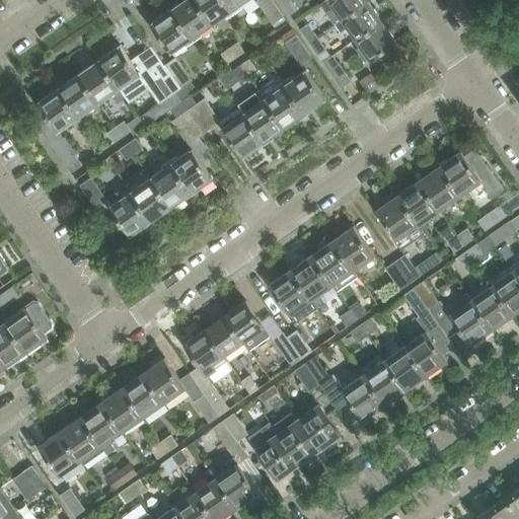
[(192,40),(212,25),(194,0),(184,0),(171,10),(192,40)]
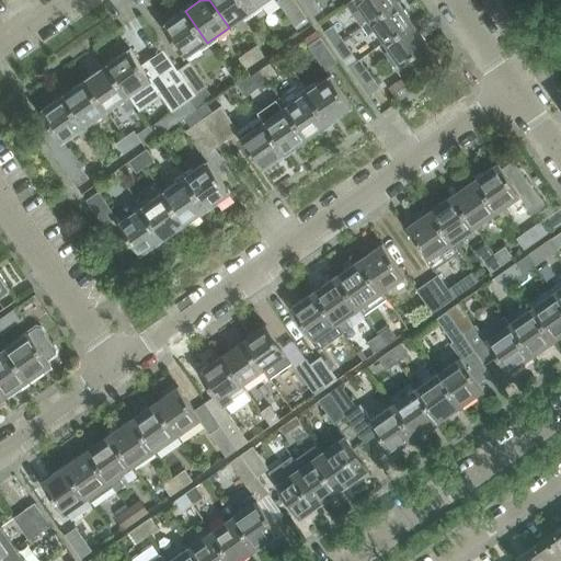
[(209,0),(229,27),(251,11),(243,0),(209,0)]
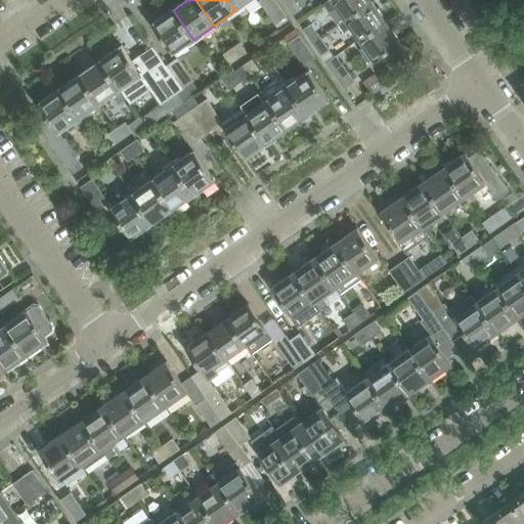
[(227,0),(234,10),(250,0),(227,0)]
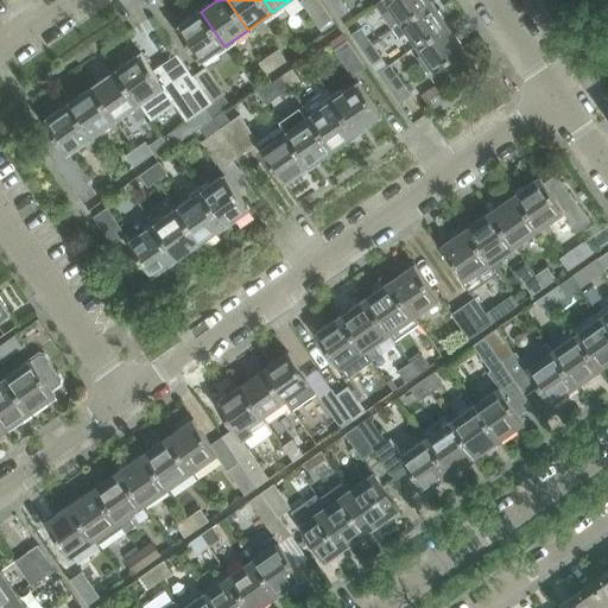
[(331,20),(317,0),(302,0),(301,2),(320,30),(331,20)]
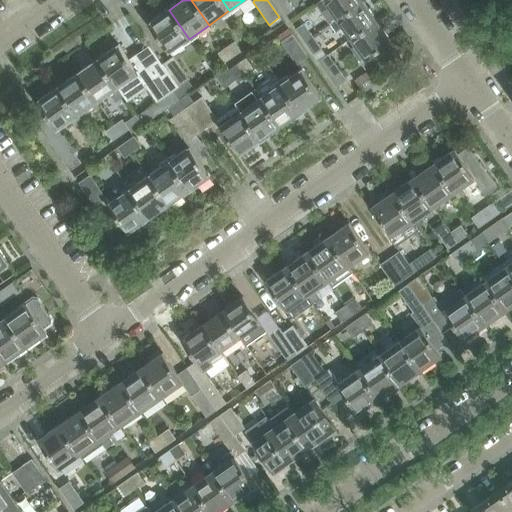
[(286,0),(280,0),(277,3),(285,15),(293,9),(286,0)]
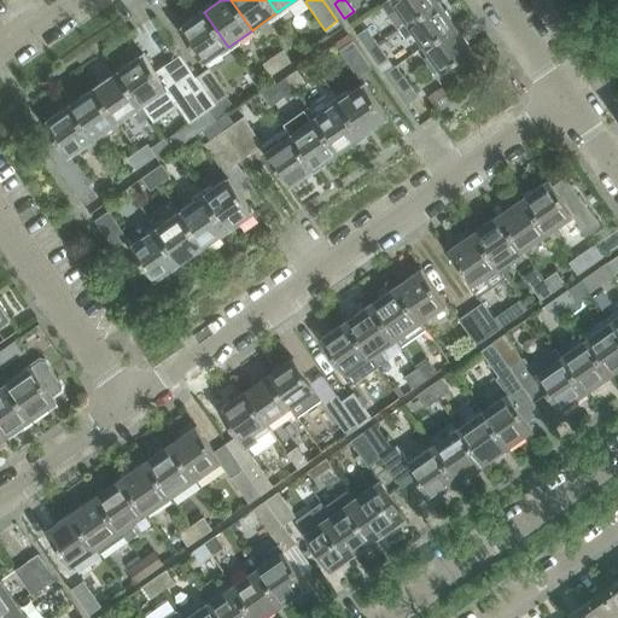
[(436,0),(390,0),(384,5),(394,19),(401,15),(406,22),(407,24),(438,3),(436,0)]
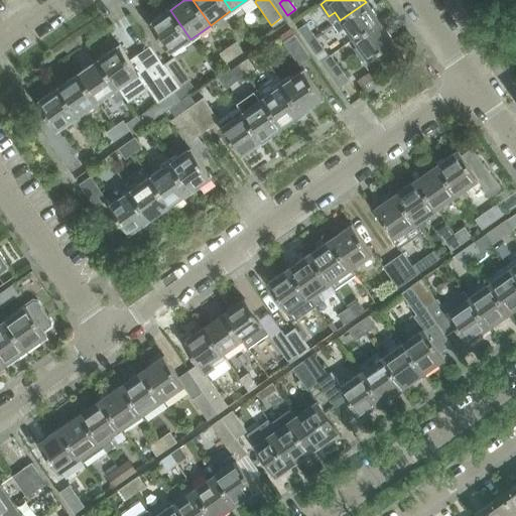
[(354,40),(380,22),(366,2),(340,20),(339,18),(334,21),(340,30),(345,27),(354,40)]
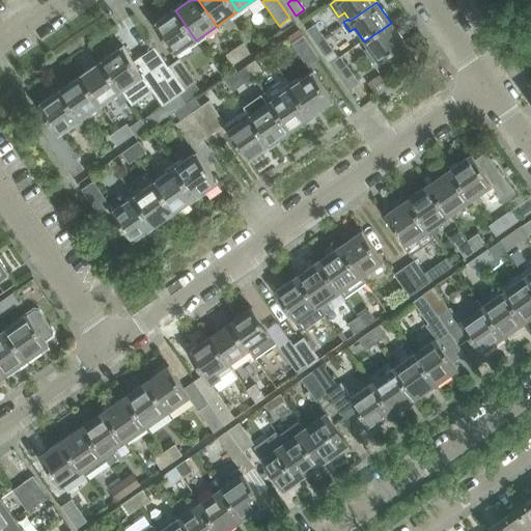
[(174,55),(196,40),(175,10),(154,25),(174,55)]
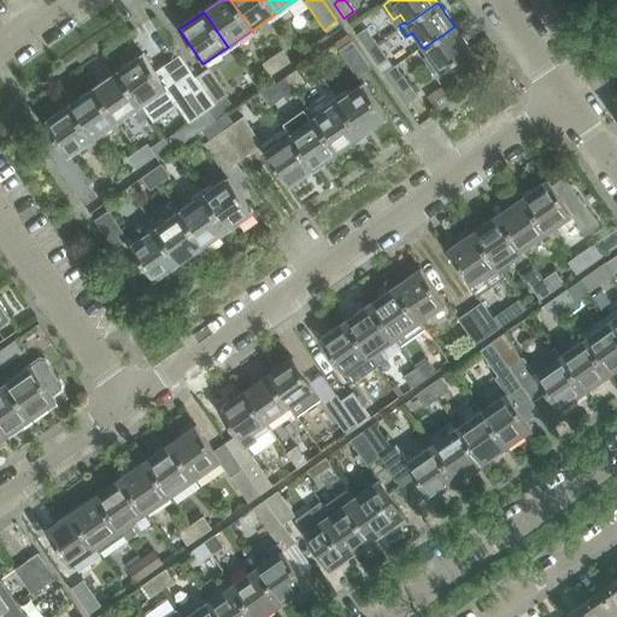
[(454,27),(423,48),(440,72),(471,51),(454,27)]
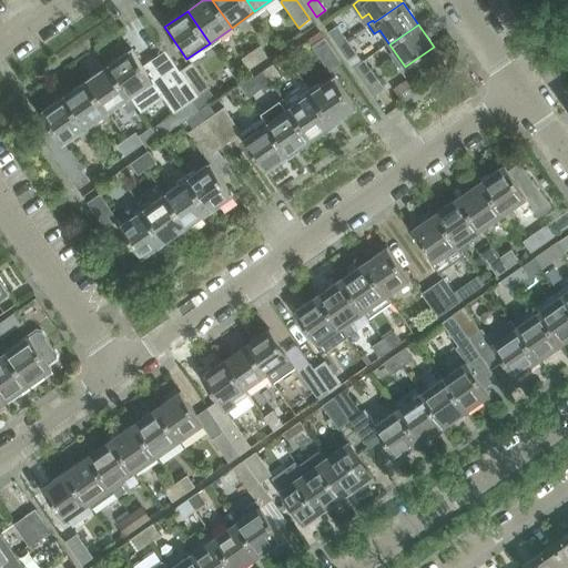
[(337,47),(346,40),(336,26),(327,32),(337,47)]
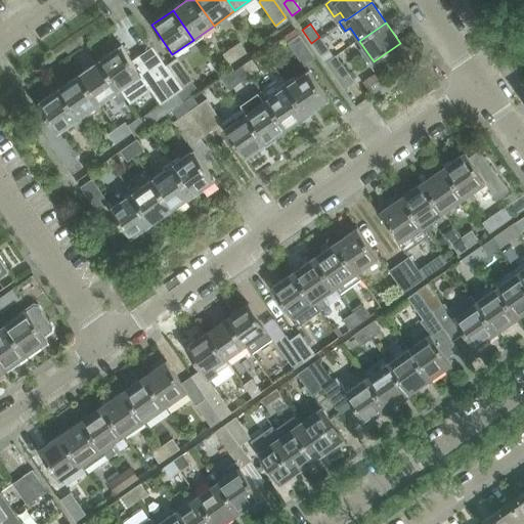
[(314,59),(298,36),(288,43),(304,67),(314,59)]
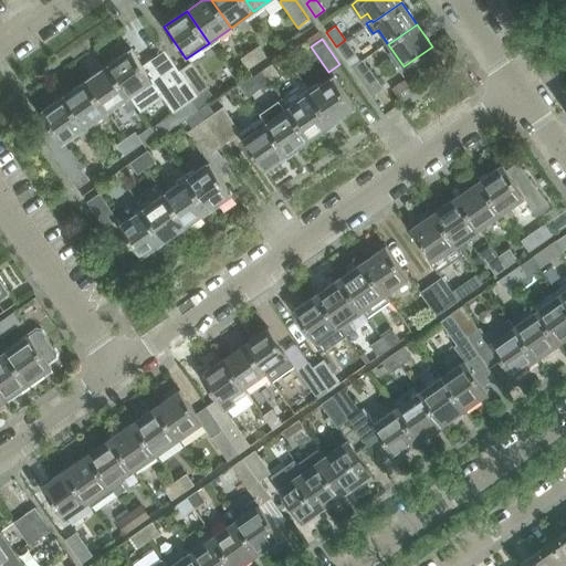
[(345,40),(336,46),(345,61),(355,54),(345,40)]
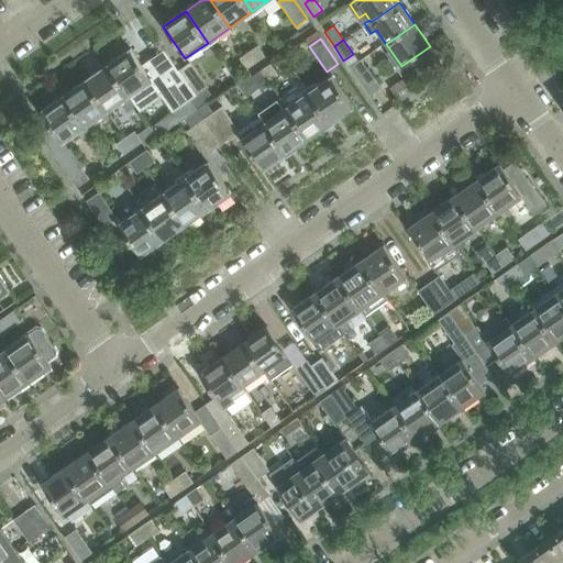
[(247,52),(255,64),(265,56),(257,45),(247,52)]
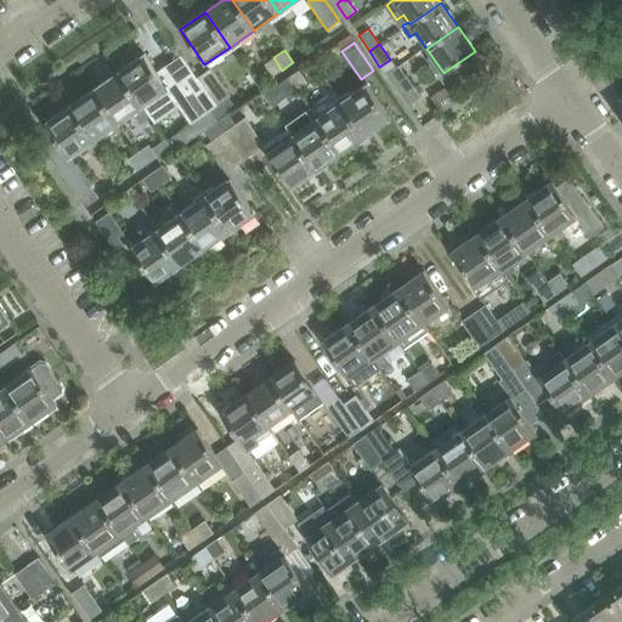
[(118,73),(142,108),(154,124),(179,108),(196,134),(216,120),(213,114),(210,112),(216,107),(197,79),(181,56),(157,73),(143,55),(118,73)]
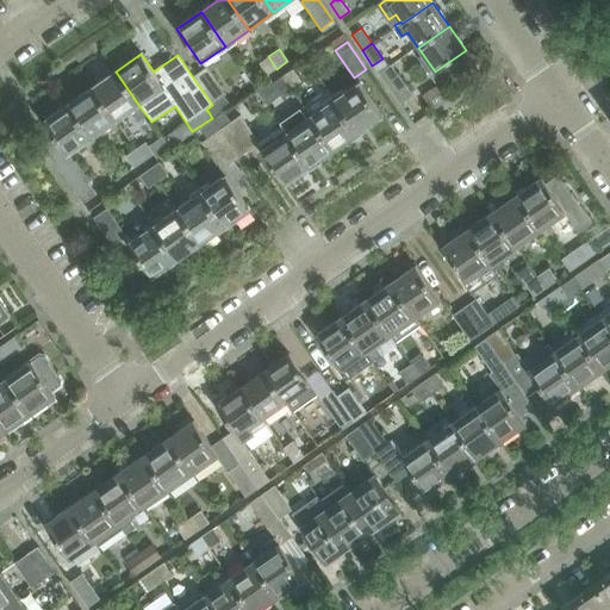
[(268,74),(277,69),(268,56),(260,62),(268,74)]
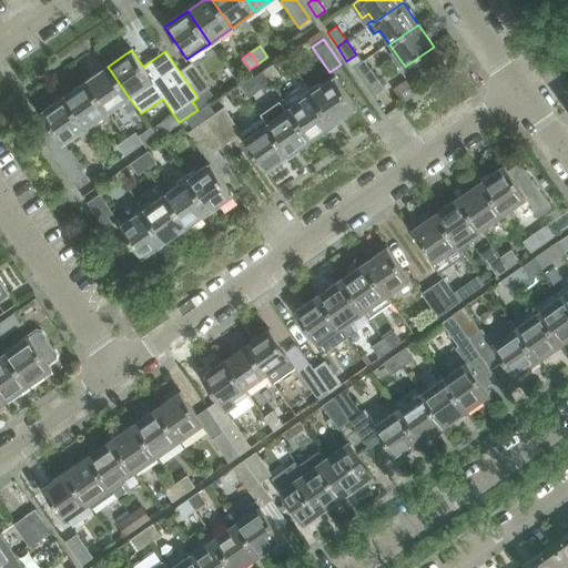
[(363,62),(353,69),(373,98),(383,91),(363,62)]
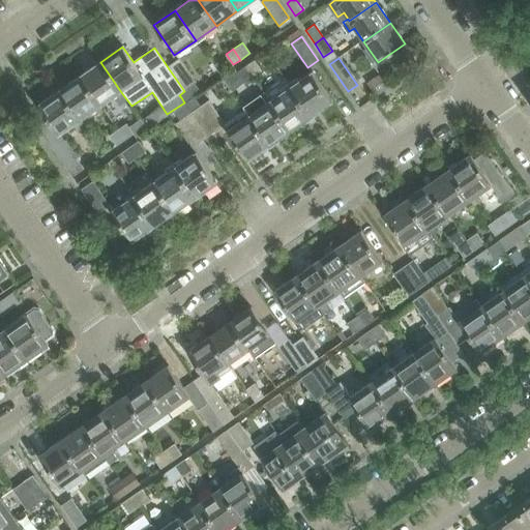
[(189,91),(187,88),(196,83),(190,76),(188,77),(178,60),(168,67),(184,91),(179,95),(181,97),(189,91)]
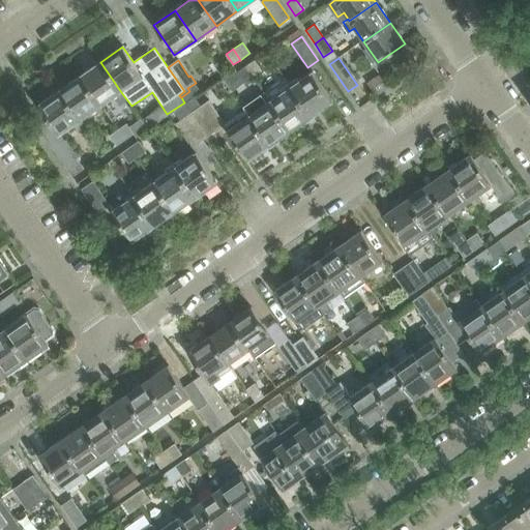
[(244,66),(252,78),(262,70),(255,60),(244,66)]
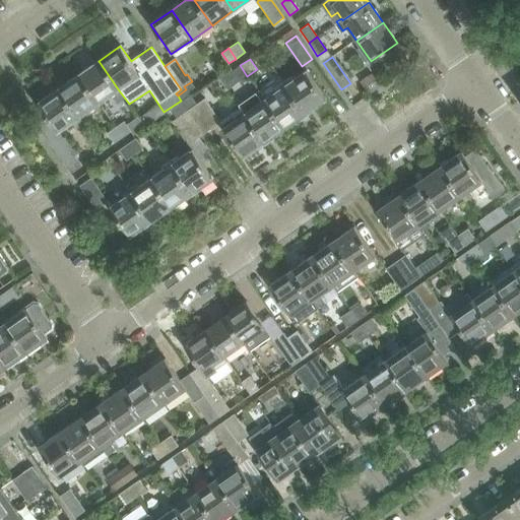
[(99,105),(119,90),(99,61),(78,75),(99,105)]
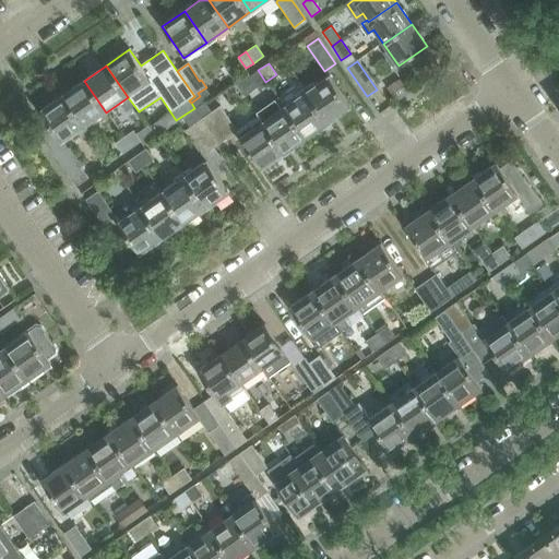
[(259,86),(265,82),(258,70),(250,75),(259,86)]
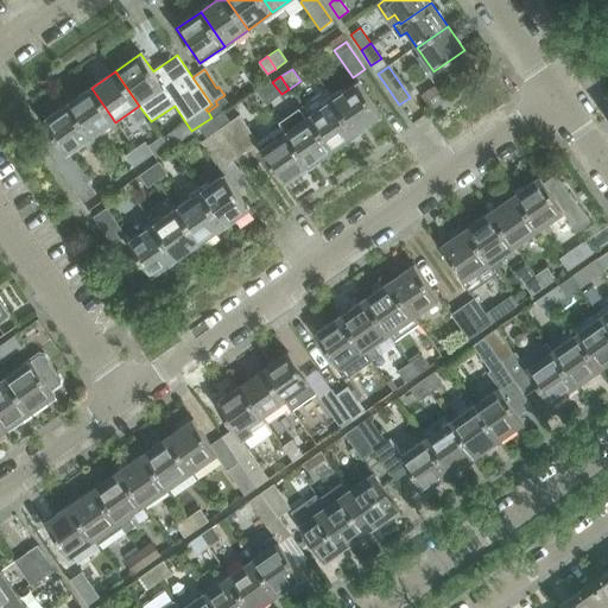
[(333,100),(356,134),(381,116),(358,83),(333,100)]
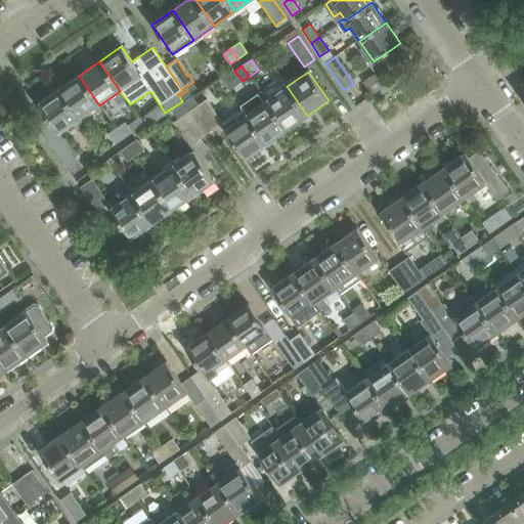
[(79,120),(99,105),(79,76),(58,90),(79,120)]
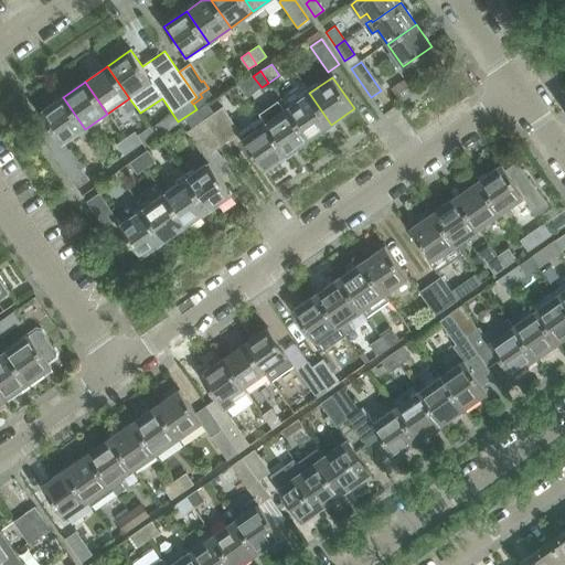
[(331,125),(309,93),(302,83),(280,99),(287,109),(309,140),(331,125)]
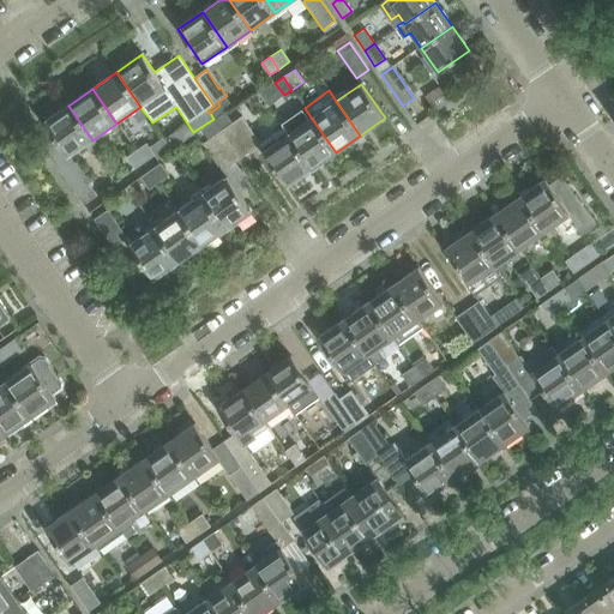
[(70,156),(92,140),(68,106),(44,122),(55,139),(44,148),(84,204),(96,194),(88,182),(90,182),(76,162),(74,163),(70,156)]
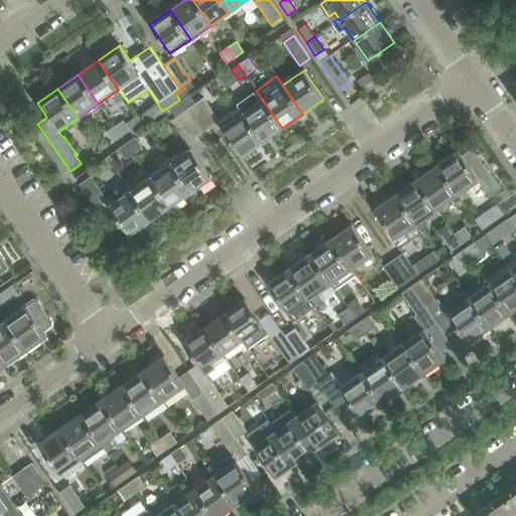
[(282,128),(262,100),(256,91),(236,105),(239,109),(242,113),(262,142),(282,128)]
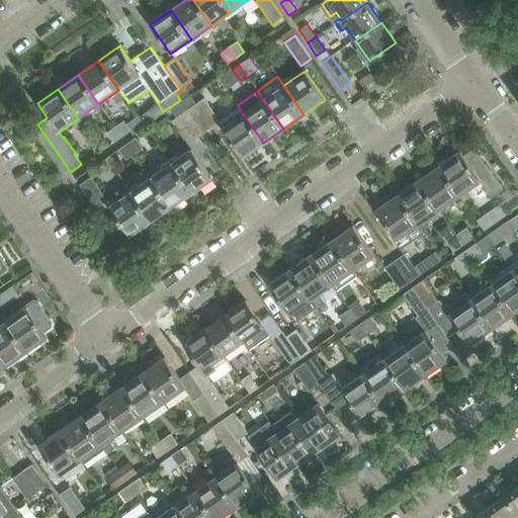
[(192,106),(208,130),(220,122),(203,99),(192,106)]
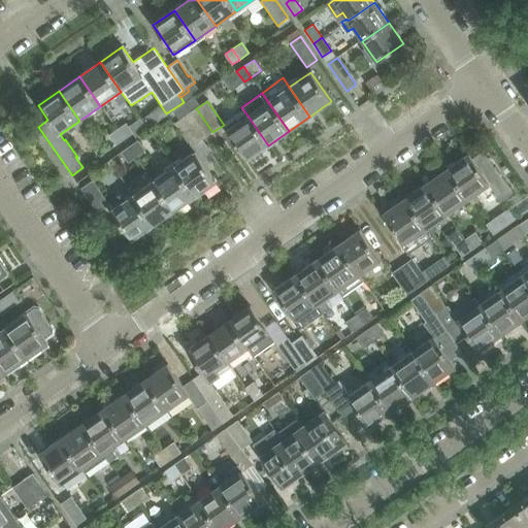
[(196,108),(191,112),(185,103),(179,107),(202,140),(212,132),(196,108)]
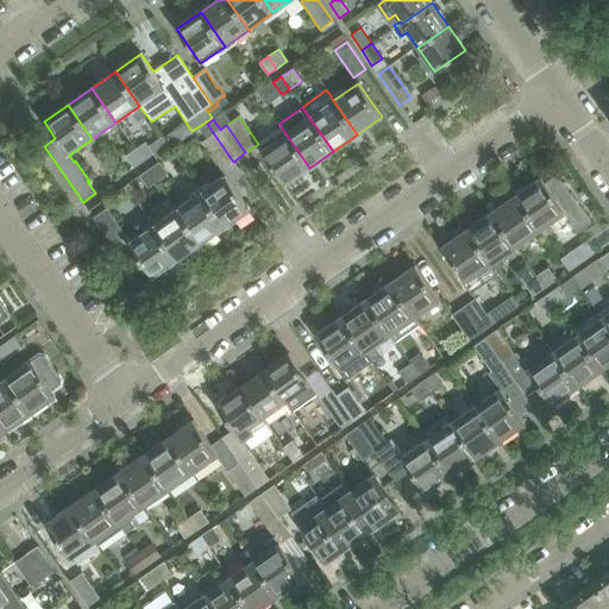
[(219,171),(233,162),(207,124),(199,129),(206,139),(200,144),(219,171)]
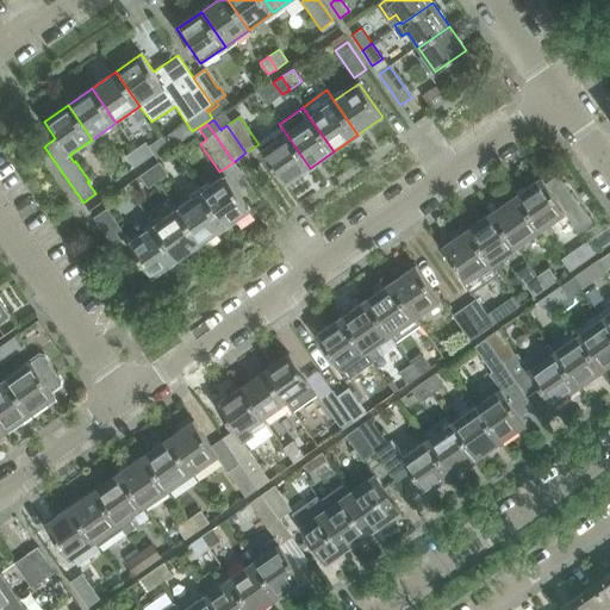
[(310,168),(286,134),(282,129),(257,147),(285,186),(310,168)]
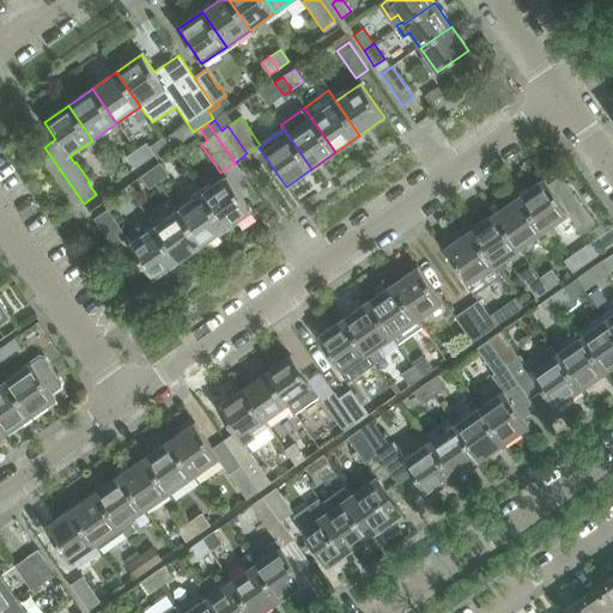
[(135,150),(144,163),(156,155),(147,141),(135,150)]
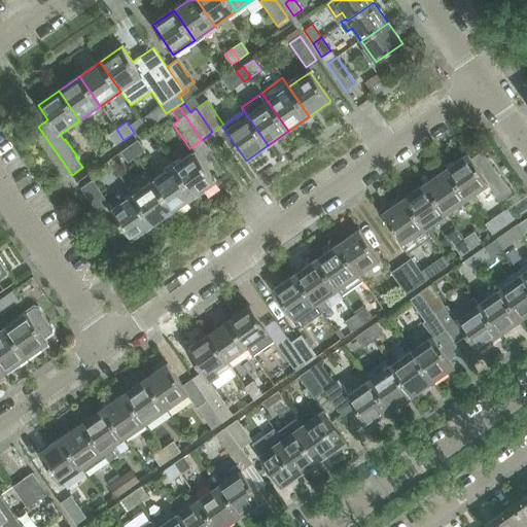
[(116,144),(124,140),(116,129),(109,134),(116,144)]
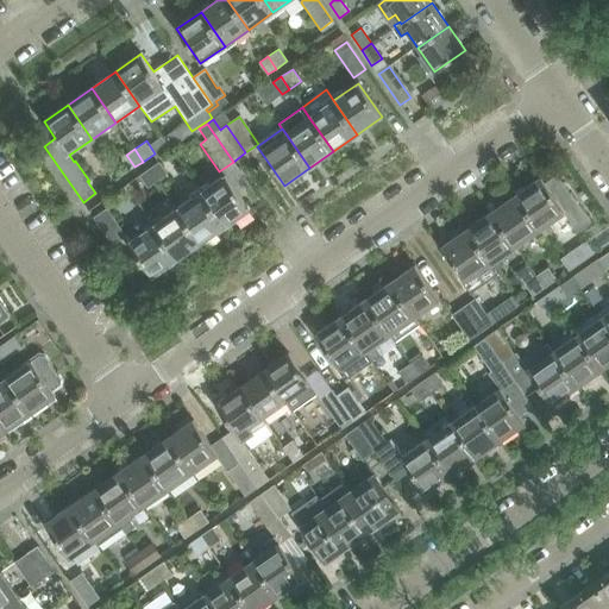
[(148,169),(156,181),(168,173),(161,161),(148,169)]
